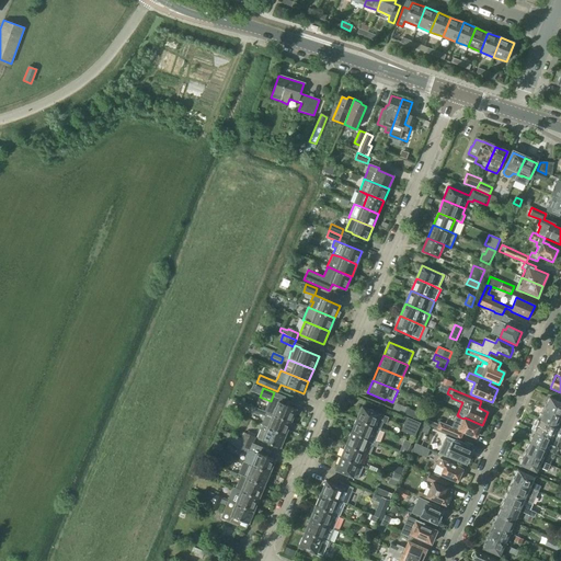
[(560,415),(560,402),(549,398),(545,409),(560,415)]
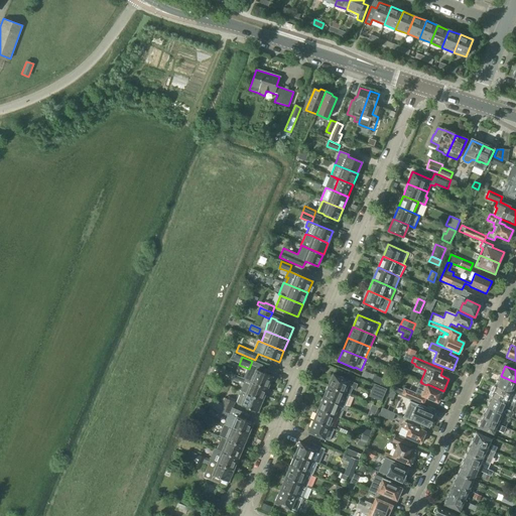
[(249,373),(246,379),(246,380),(267,389),(272,376),(251,367),(249,373)]
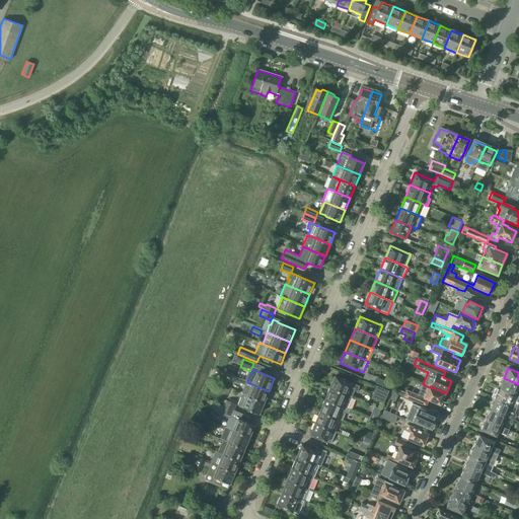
[(393,384),(365,373),(363,379),(391,390),(393,384)]
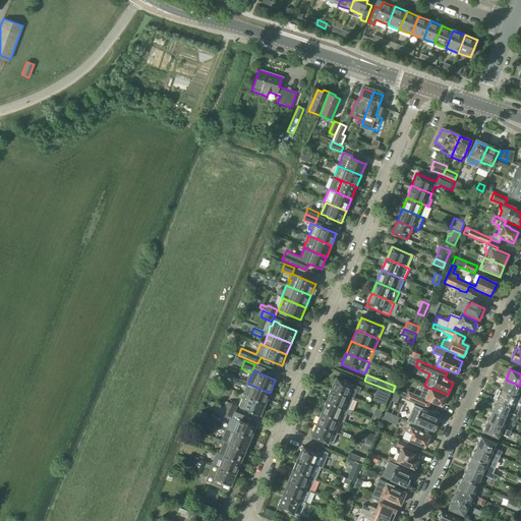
[(243,395),(243,396),(265,405),(270,393),(248,384),(248,383),(243,381),(237,379),(235,384),(241,386),(241,385),(246,387),(242,394),(243,395)]
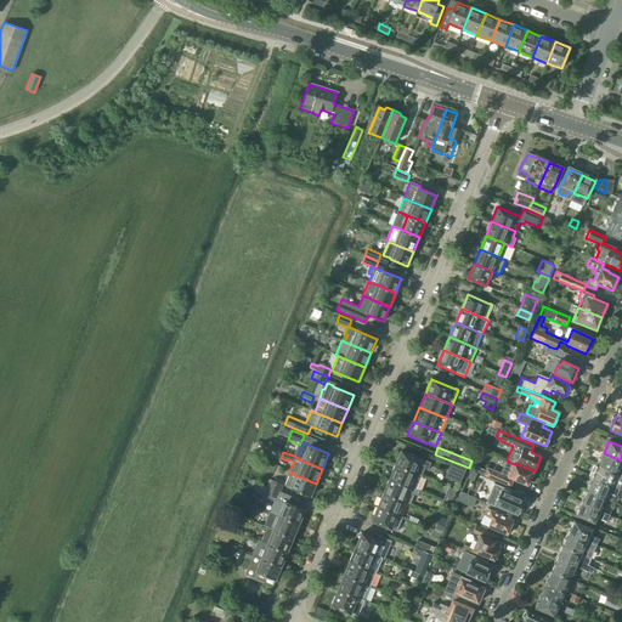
[(420,461),(400,452),(395,467),(420,478),(424,469),(428,470),(431,463),(420,459),(420,461)]
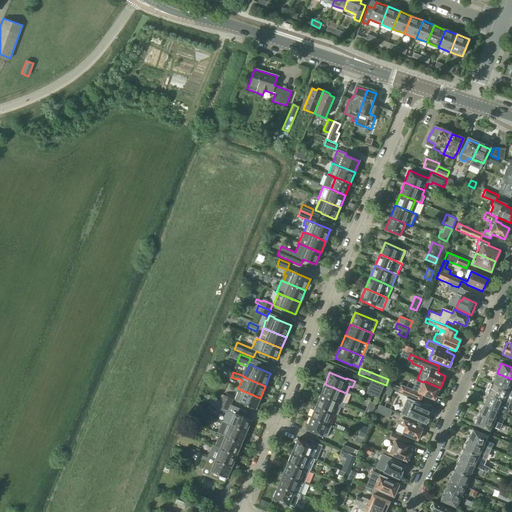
[(511,392),(511,379),(497,373),(492,384),(511,392)]
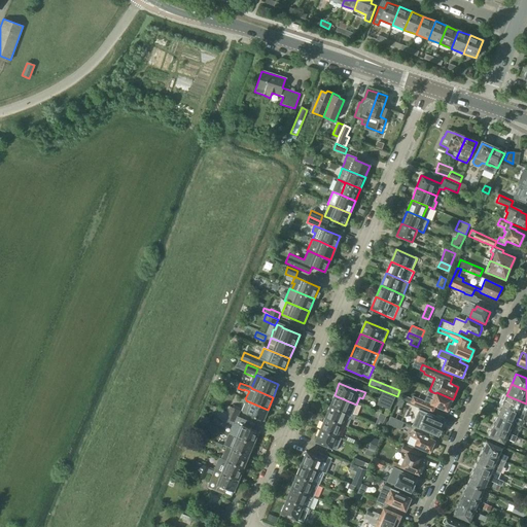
[(424,387),(419,399),(431,405),(430,405),(447,412),(452,400),(435,393),(430,391),(424,387)]
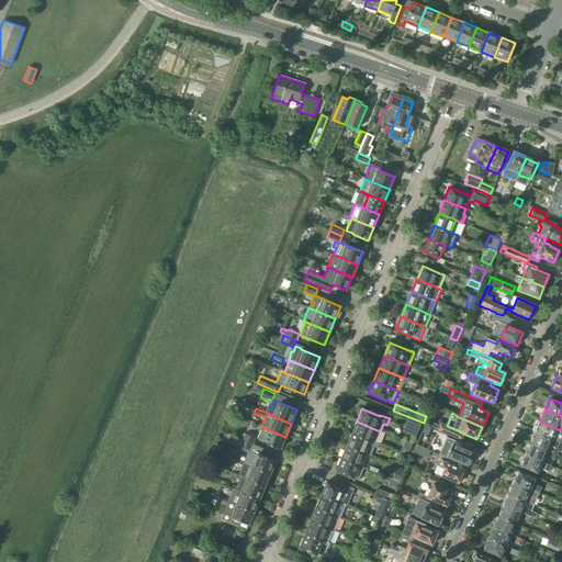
[(415,437),(420,424),(408,418),(403,431),(415,437)]
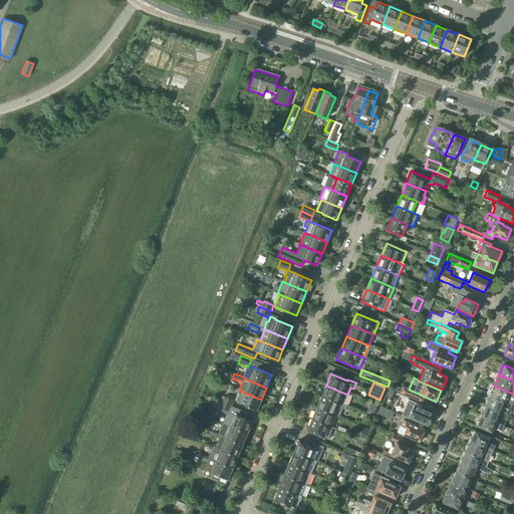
[(347,395),(326,386),(321,397),(345,408),(346,406),(343,405),(347,395)]
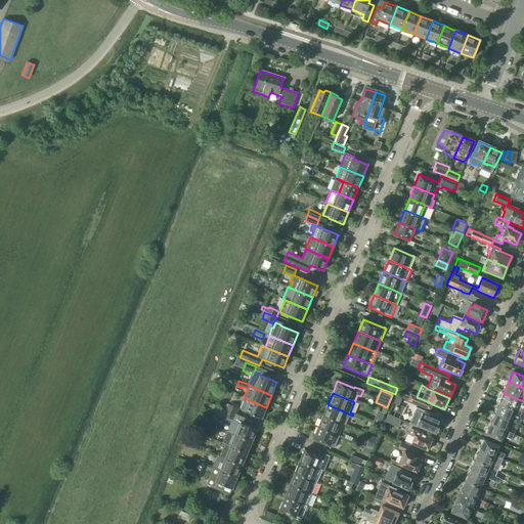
[(409,396),(403,393),(401,398),(420,406),(423,400),(409,395),(409,396)]
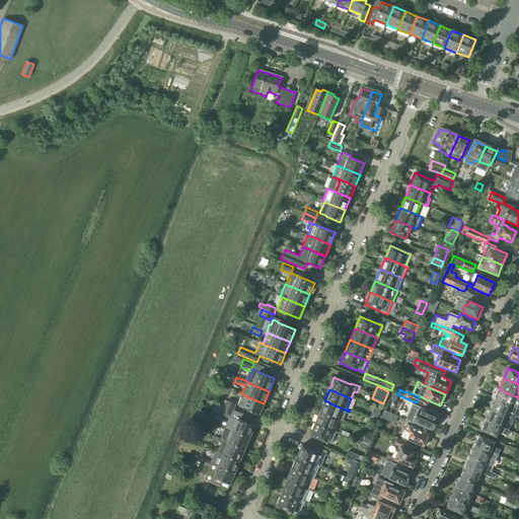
[(495,399),(518,410),(518,404),(517,404),(518,400),(518,397),(499,389),(495,397),(495,399)]
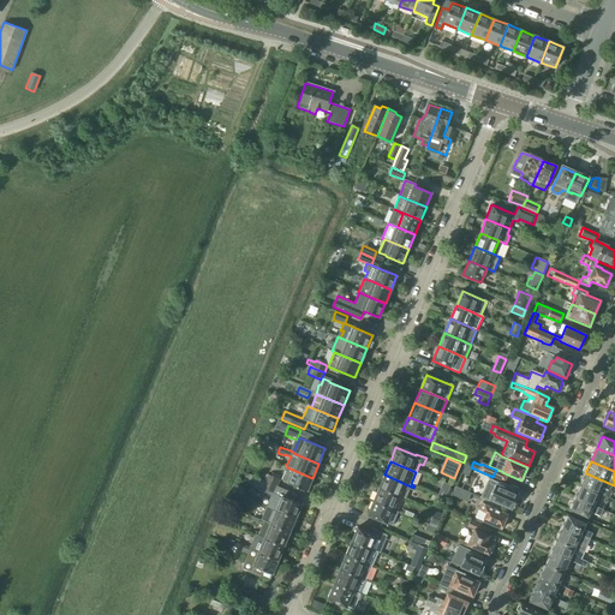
[(287,467),(282,481),(308,490),(312,478),(287,467)]
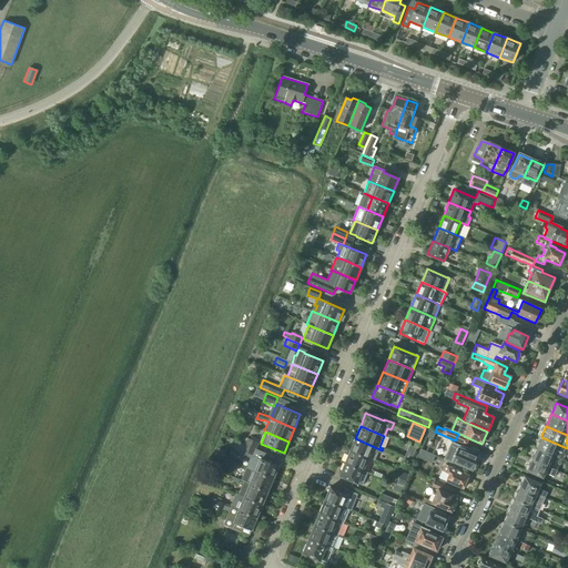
[(536,449),(553,456),(554,456),(563,459),(565,454),(567,454),(567,448),(541,437),(536,449)]
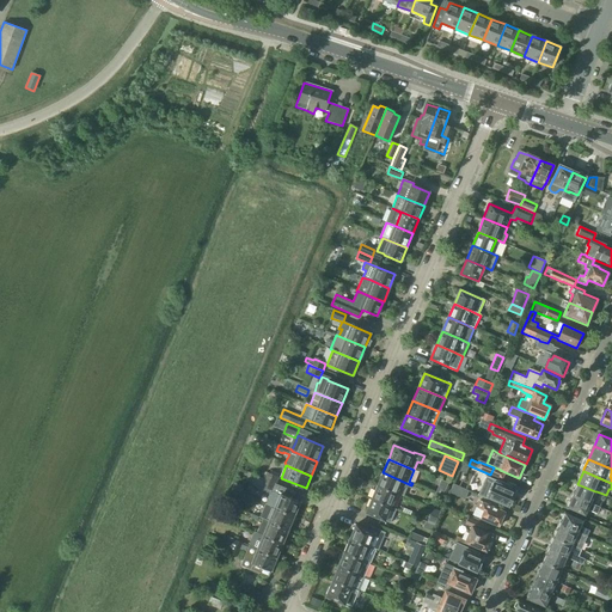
[(279,477),(267,472),(264,479),(276,484),(279,477)]
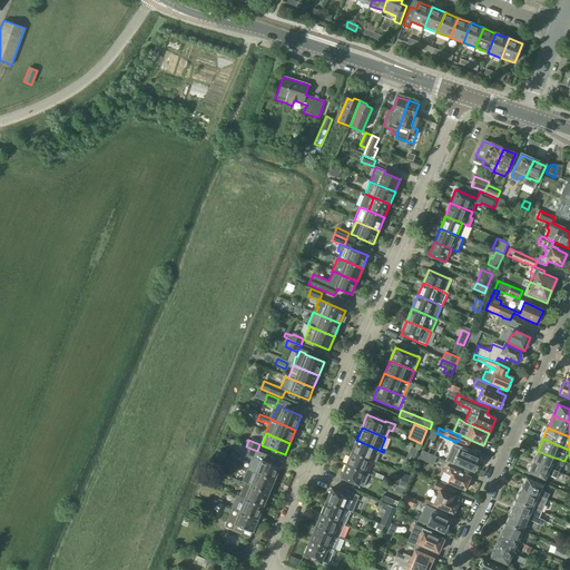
[(351,452),(370,460),(376,462),(380,453),(382,454),(383,452),(356,440),(351,452)]
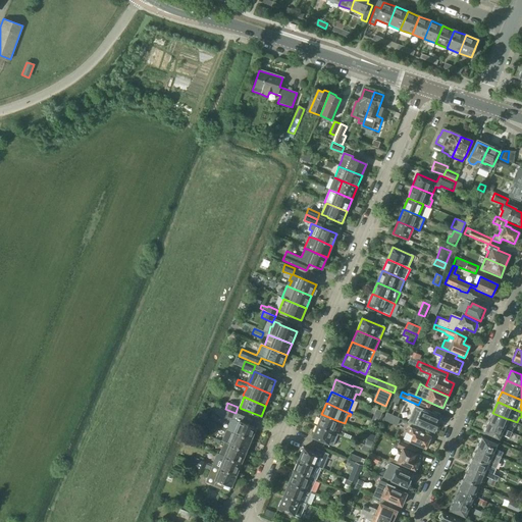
[(242,418),(235,415),(236,413),(225,409),(218,406),(215,413),(217,415),(220,417),(224,419),(227,419),(231,420),(227,430),(251,440),(256,428),(240,421),(242,418)]
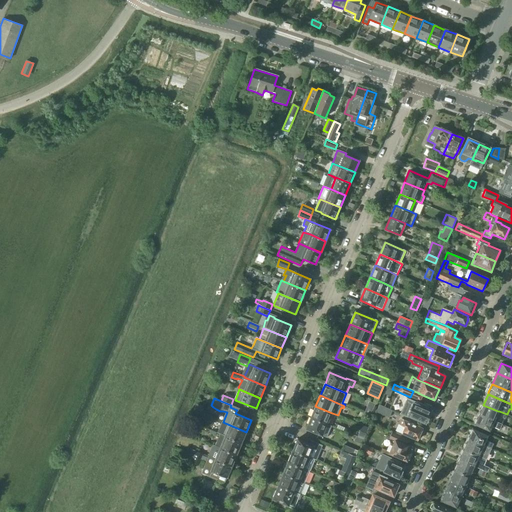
[(408,416),(425,423),(430,411),(427,410),(428,407),(417,402),(417,403),(407,398),(399,414),(407,418),(408,416)]
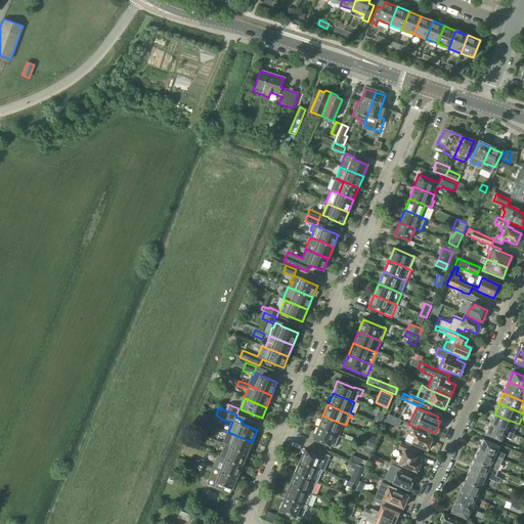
[(379,425),(384,412),(379,409),(374,422),(379,425)]
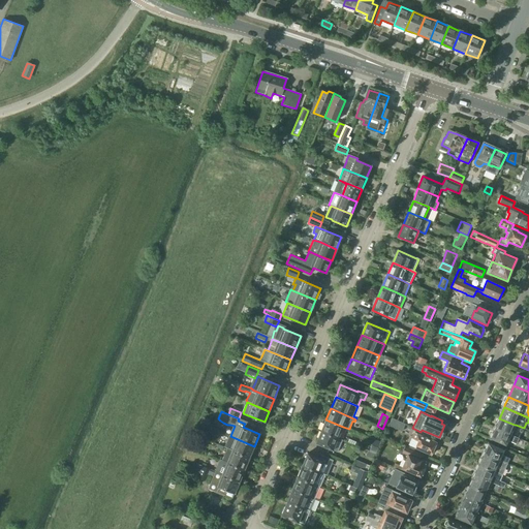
[(401,422),(392,418),(389,425),(398,429),(401,422)]
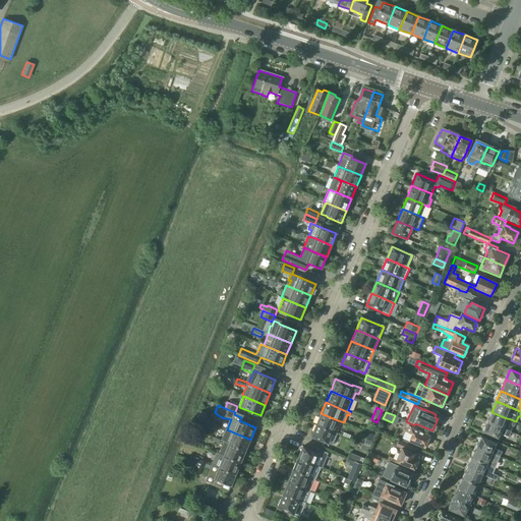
[(507,418),(491,412),(486,422),(510,433),(511,431),(503,428),(507,418)]
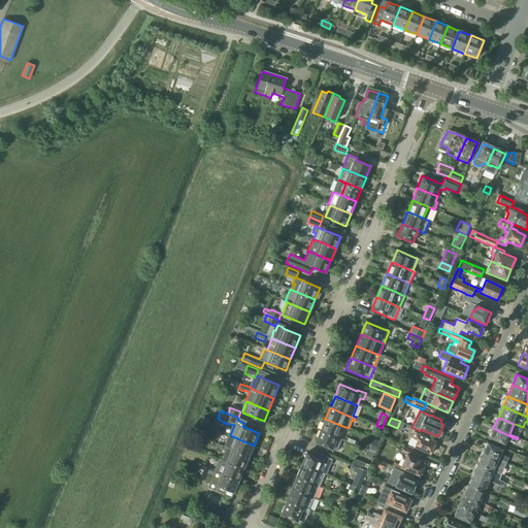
[(321,431),(337,438),(342,426),(325,419),(321,431)]
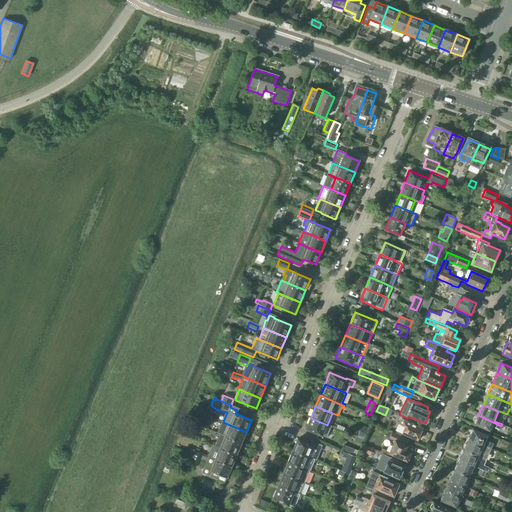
[(501,426),(478,415),(474,426),(489,432),(492,427),(499,430),(501,426)]
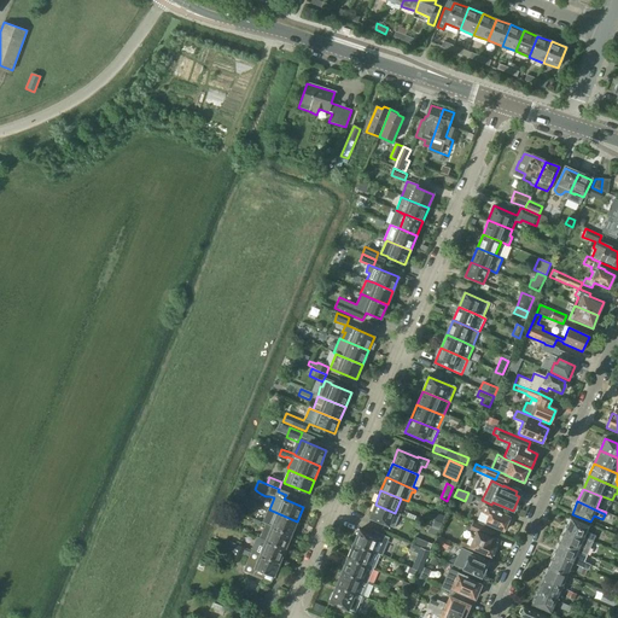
[(375,505),(369,519),(394,529),(400,516),(395,513),(375,505)]
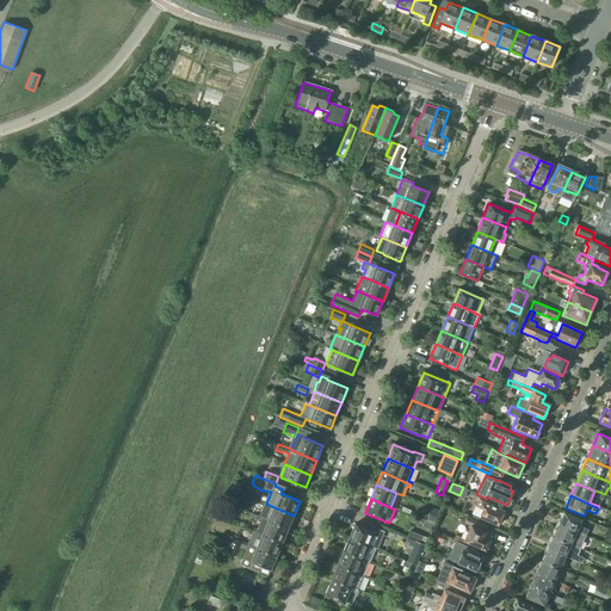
[(479,499),(471,514),(497,526),(504,511),(479,499)]
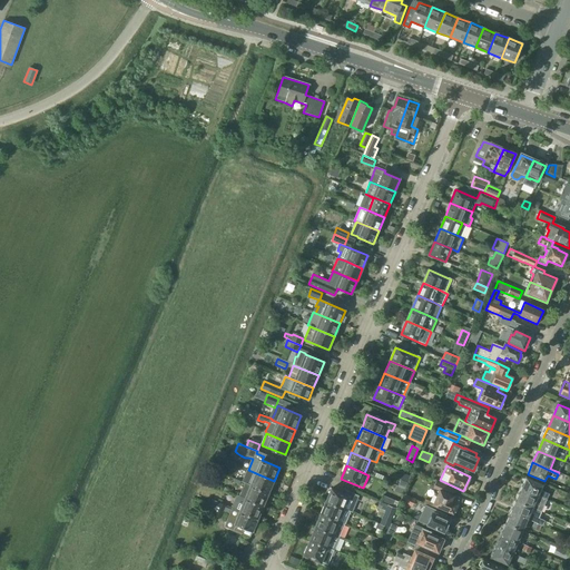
[(243,482),(245,483),(245,484),(268,493),(274,481),(248,470),(243,482)]
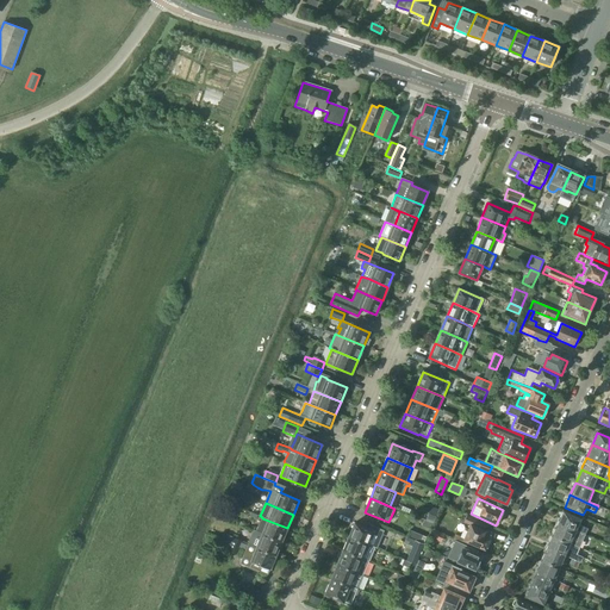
[(582,520),(562,511),(558,524),(585,536),(589,529),(579,526),(582,520)]
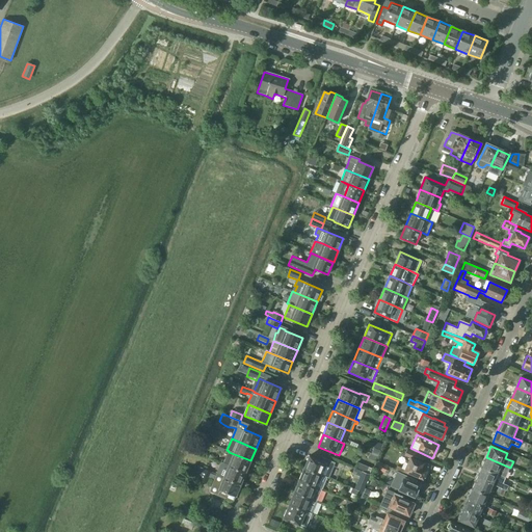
[(396,470),(417,479),(418,477),(423,479),(426,471),(427,467),(422,464),(425,457),(407,450),(401,447),(399,452),(405,454),(404,455),(409,457),(404,470),(397,467),(396,470)]
